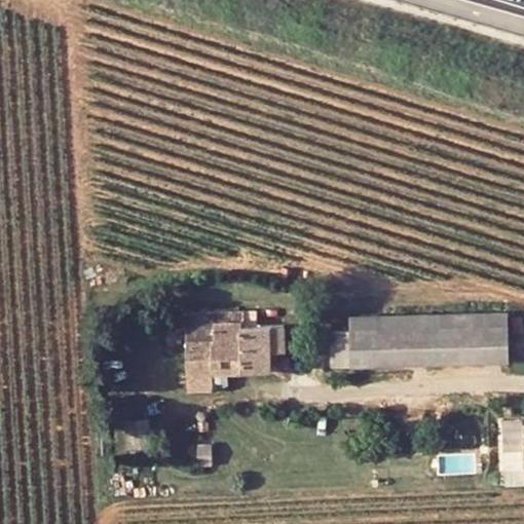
[(244,310),(188,312),(187,373),(211,372),(269,372),(269,350),(270,325),(244,324),(244,310)]
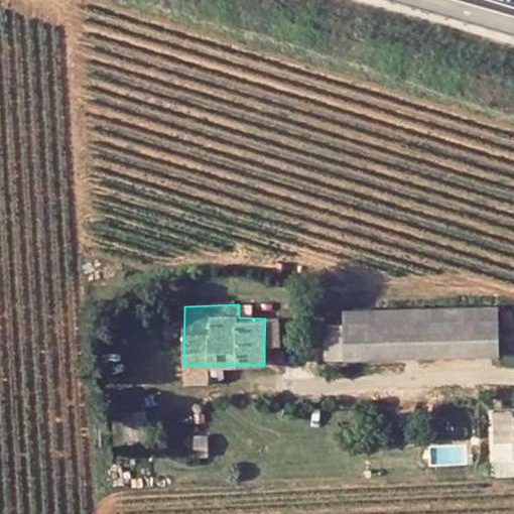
[(343,327),(344,362),(498,358),(498,306),(343,310),(343,327)]
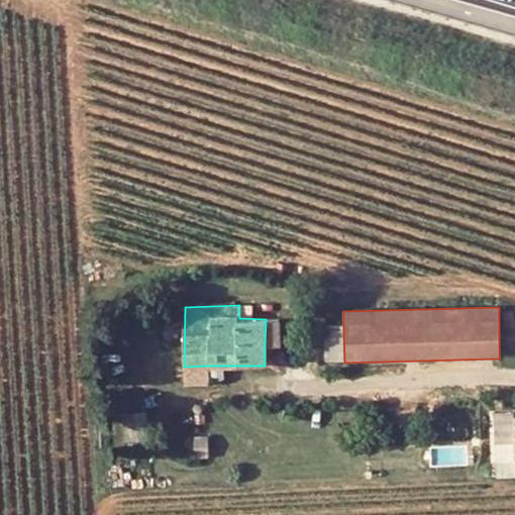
[(344,363),(343,327),(321,328),(323,363),(344,363)]
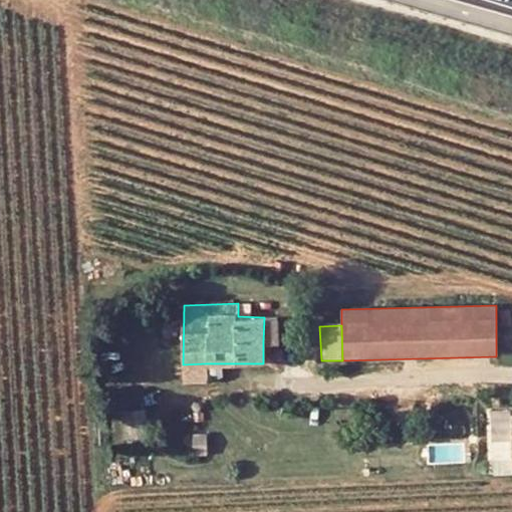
[(206,363),(183,364),(182,379),(205,379),(206,363)]
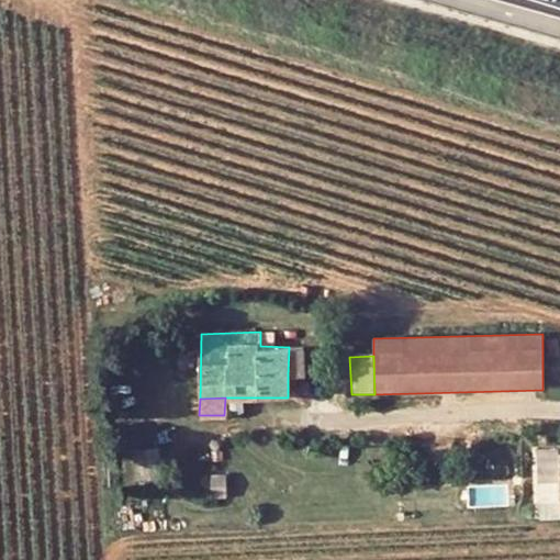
[(209,476),(211,501),(226,500),(225,474),(209,476)]
